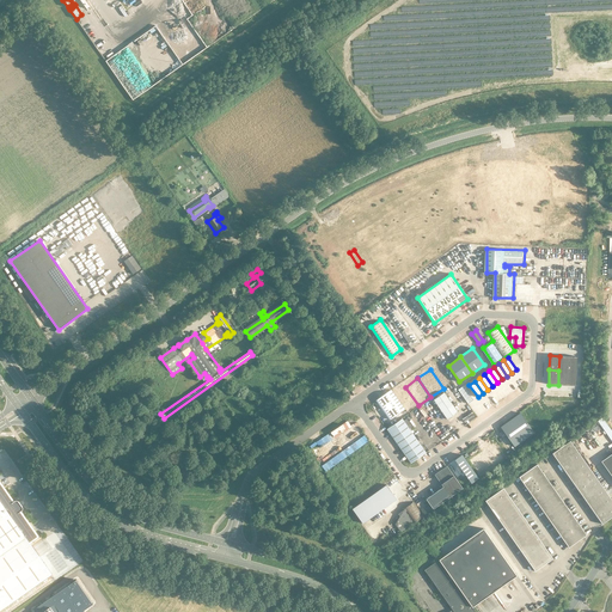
[(387,392),(375,401),(390,420),(402,411),(387,392)]
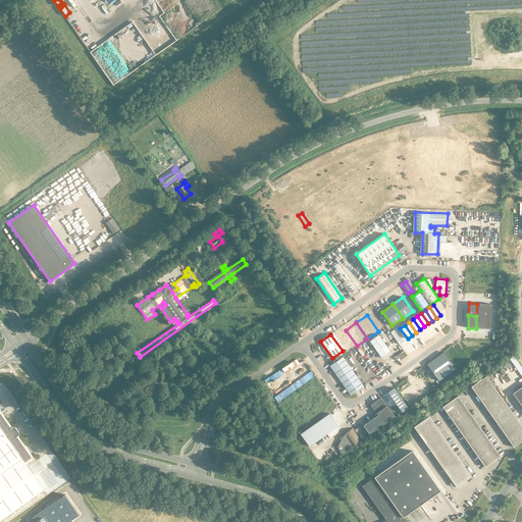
[(380,334),(371,341),(382,358),(392,352),(380,334)]
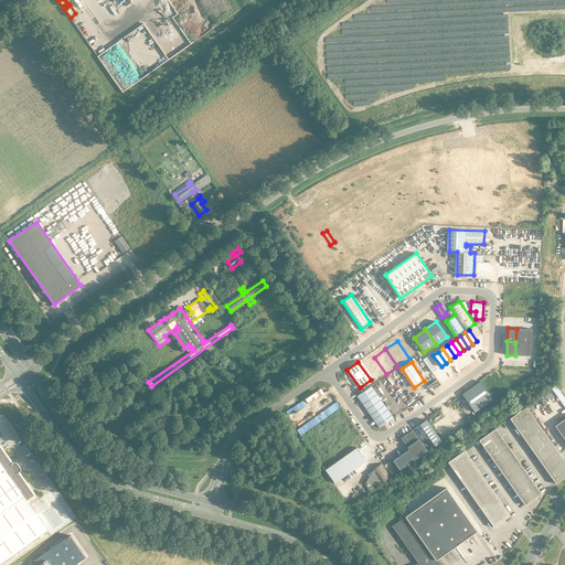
[(493,377),(483,383),(497,402),(505,395),(493,377)]
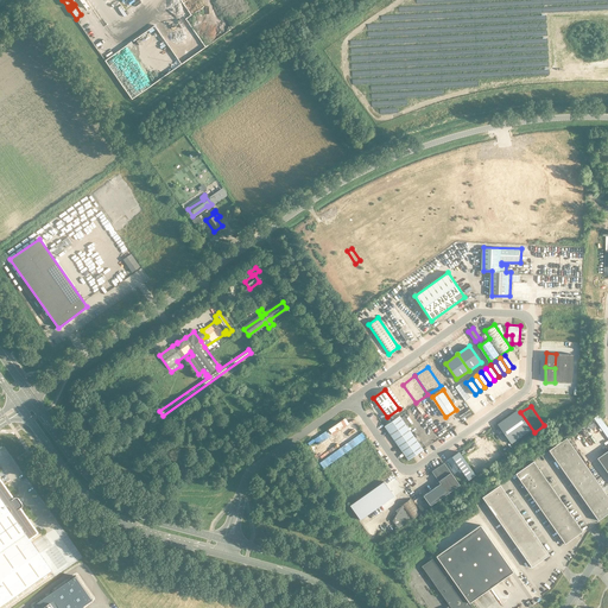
[(469,410),(460,416),(462,419),(466,417),(467,418),(472,415),(470,413),(472,412),(469,410)]
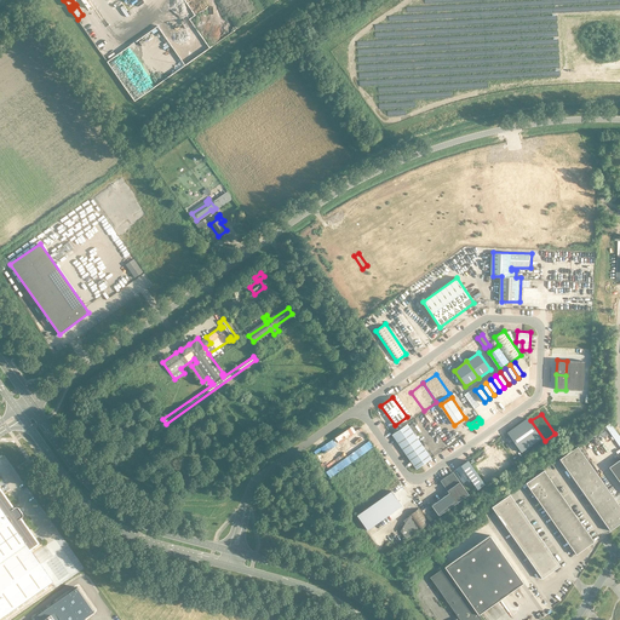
[(526,419),(505,434),(520,453),(540,440),(526,419)]
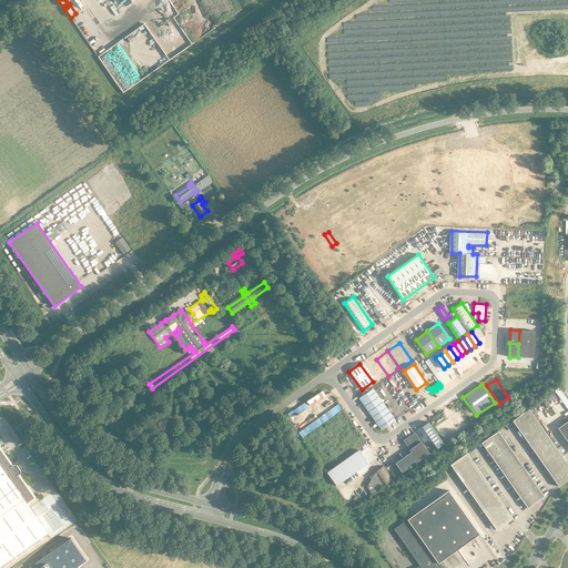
[(567,399),(559,387),(555,391),(567,409),(567,421),(558,428),(567,442),(567,399)]
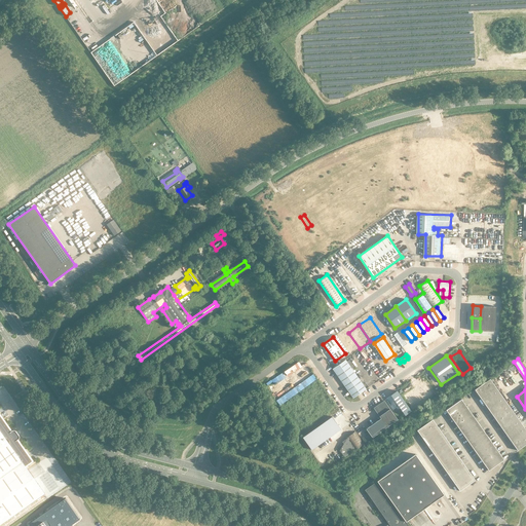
[(346,360),(334,369),(353,398),(367,388),(351,368),(347,362),(346,360)]
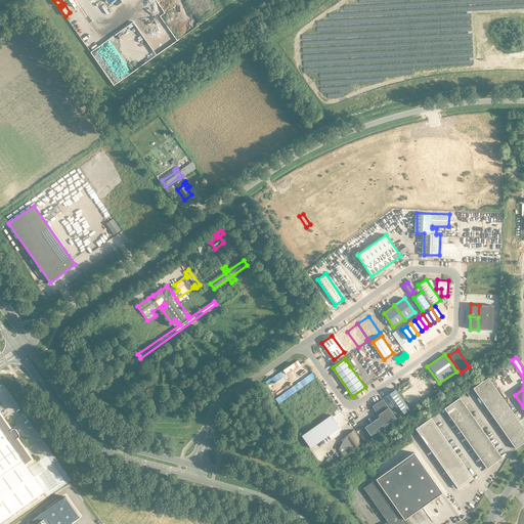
[(473,388),(478,396),(493,385),(488,377),(473,388)]
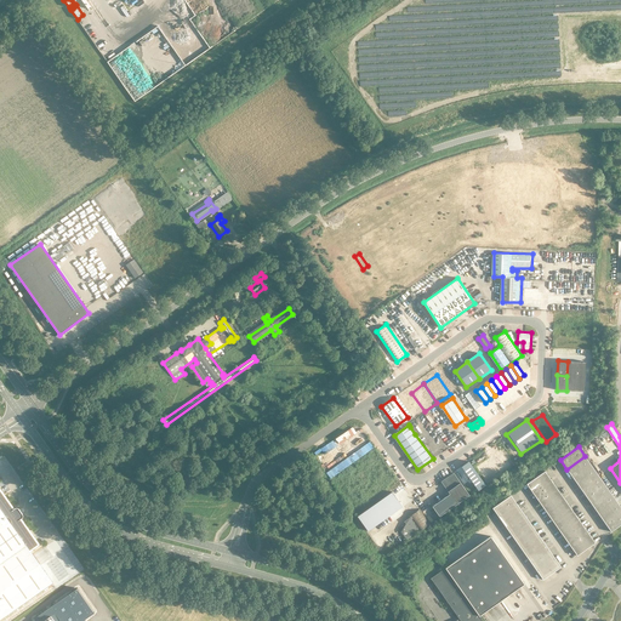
[(500,450),(476,467),(488,484),(512,466),(500,450)]
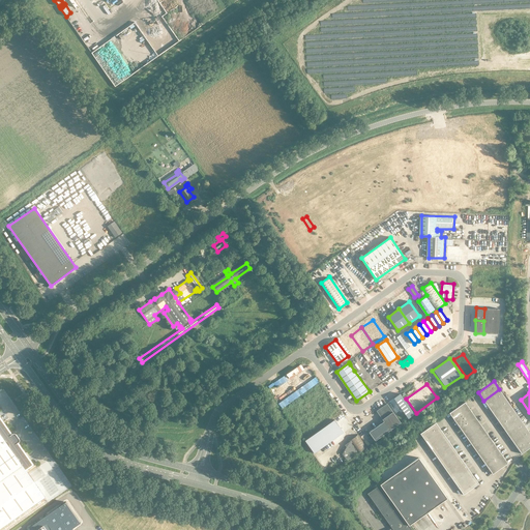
[(505,396),(499,389),(483,401),(490,408),(505,396)]
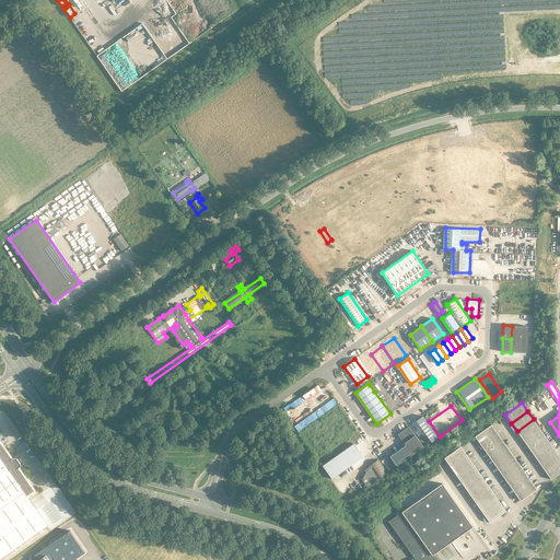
[(422,416),(417,421),(431,442),(438,438),(422,416)]
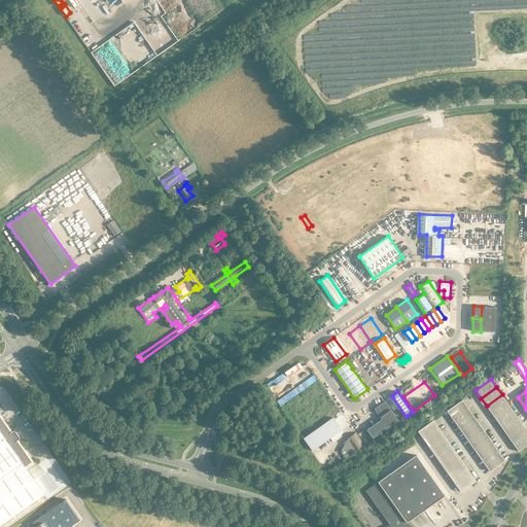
[(507,402),(502,394),(487,406),(492,413),(507,402)]
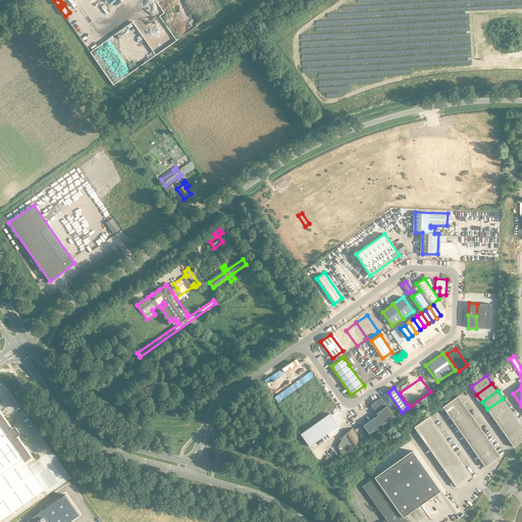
[(458,396),(451,402),(456,409),(463,404),(458,396)]
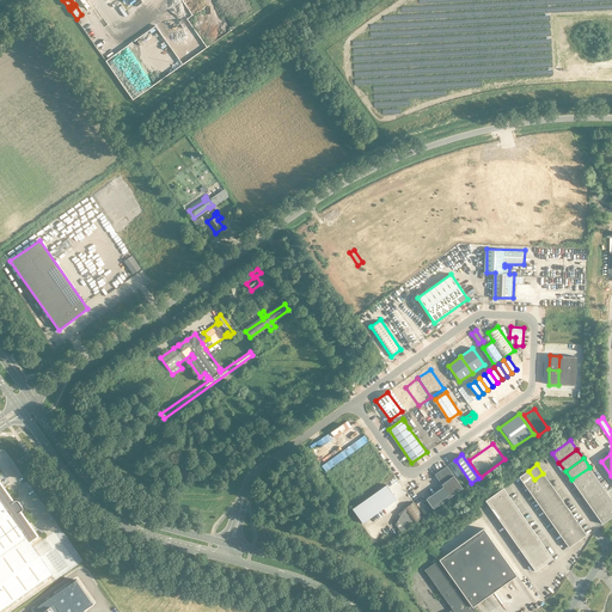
[(463,488),(447,465),(434,475),(442,487),(426,499),(433,509),(463,488)]
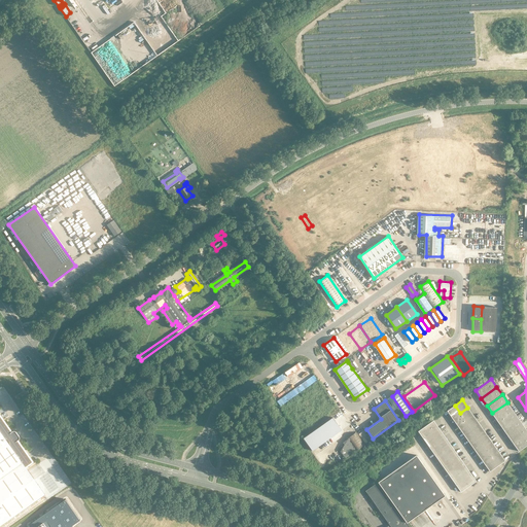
[(513,410),(507,402),(492,413),(497,421),(513,410)]
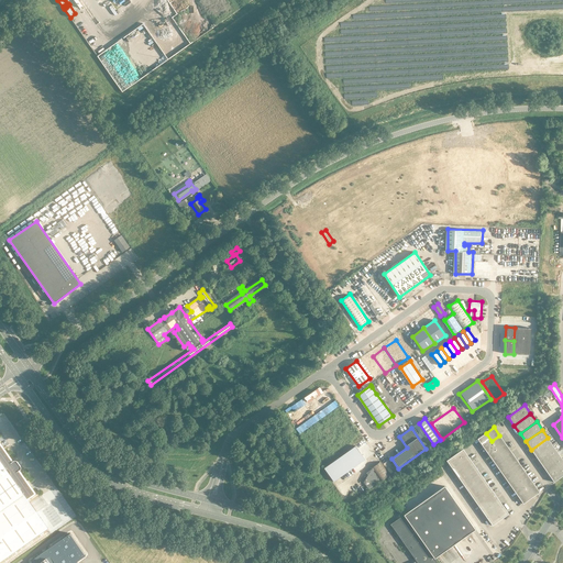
[(492,441),(486,433),(477,439),(483,446),(492,441)]
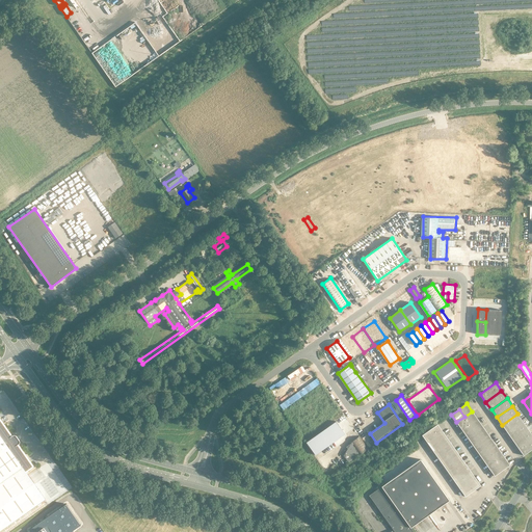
[(478,419),(472,411),(464,417),(470,424),(478,419)]
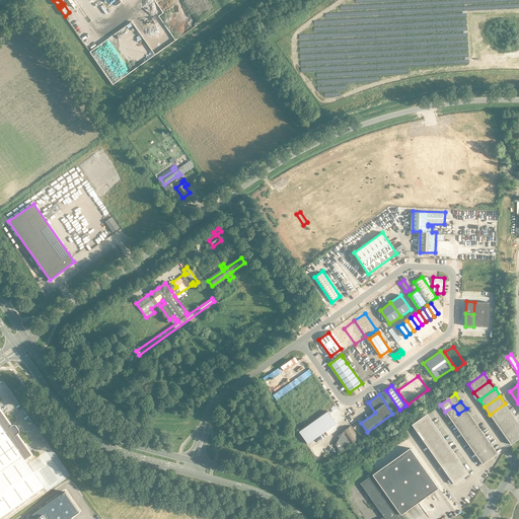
[(510,411),(505,403),(490,415),(495,422),(510,411)]
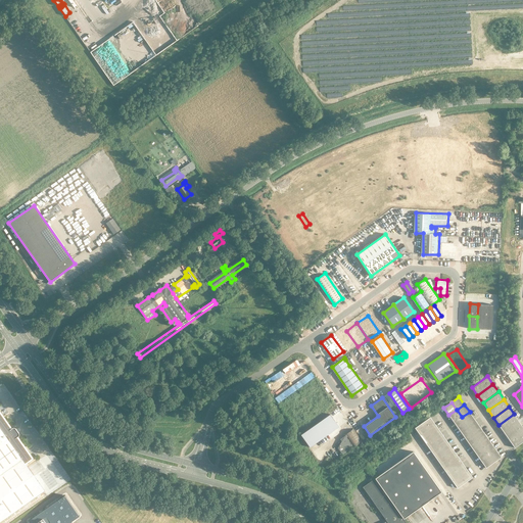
[(462,417),(457,410),(448,415),(455,423),(462,417)]
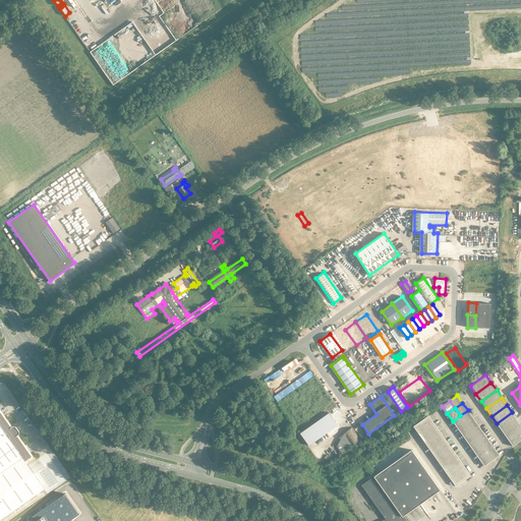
[(0,519),(44,488),(24,462),(33,457),(17,436),(19,433),(19,432),(15,426),(13,425),(11,427),(0,410),(0,519)]
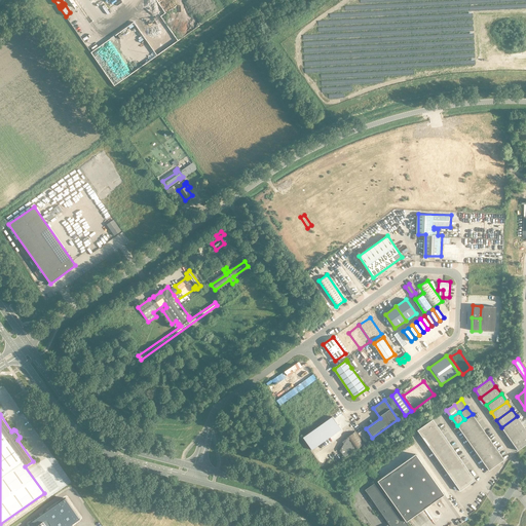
[(478,421),(473,414),(464,419),(470,427),(478,421)]
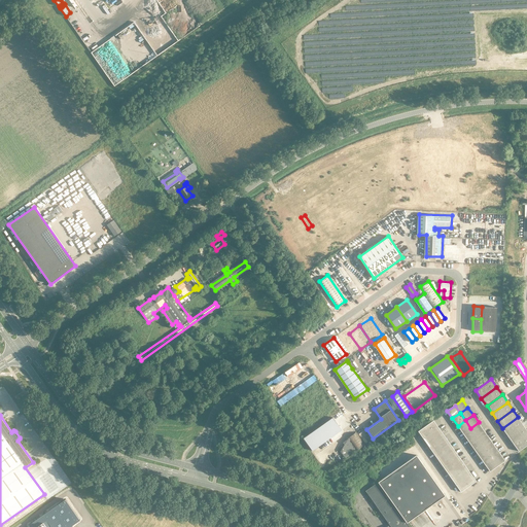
[(332,417),(304,437),(312,451),(342,430),(332,417)]
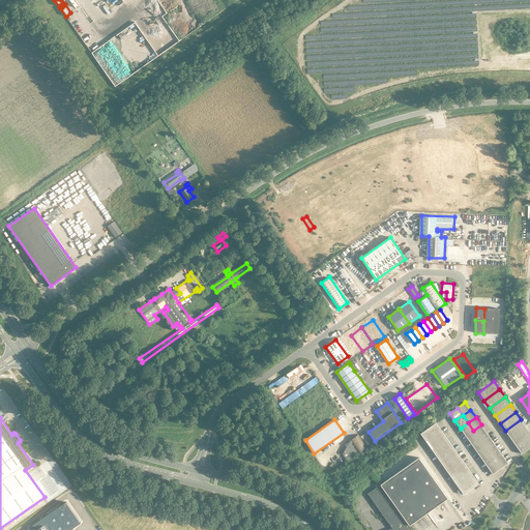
[(526,428),(521,419),(505,431),(510,438),(526,428)]
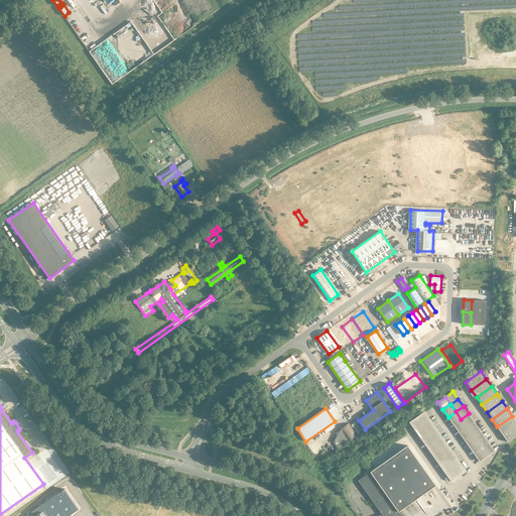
[(424,411),(416,416),(422,424),(429,419),(424,411)]
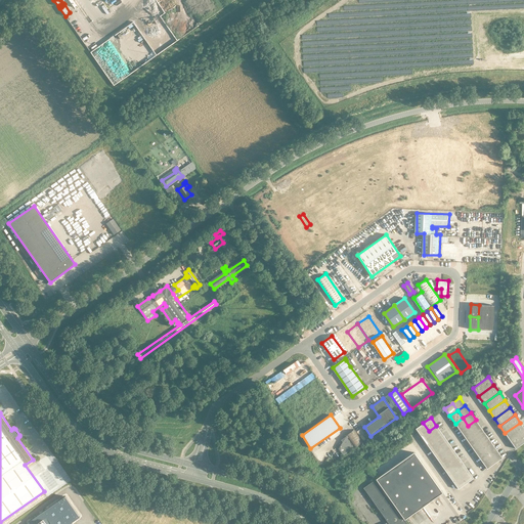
[(468,426),(463,418),(455,424),(461,431),(468,426)]
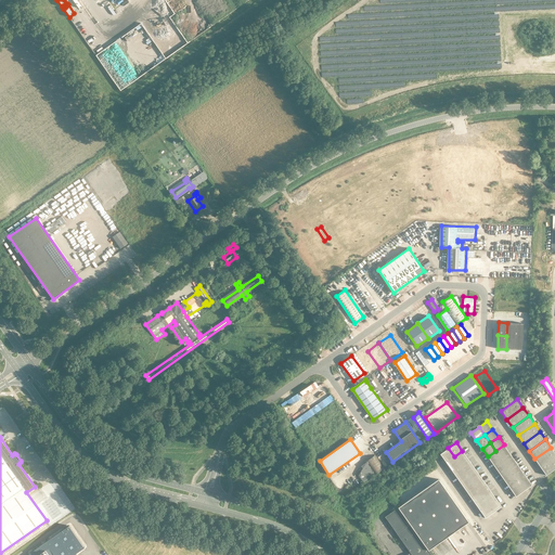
[(510,453),(504,444),(495,451),(501,459),(510,453)]
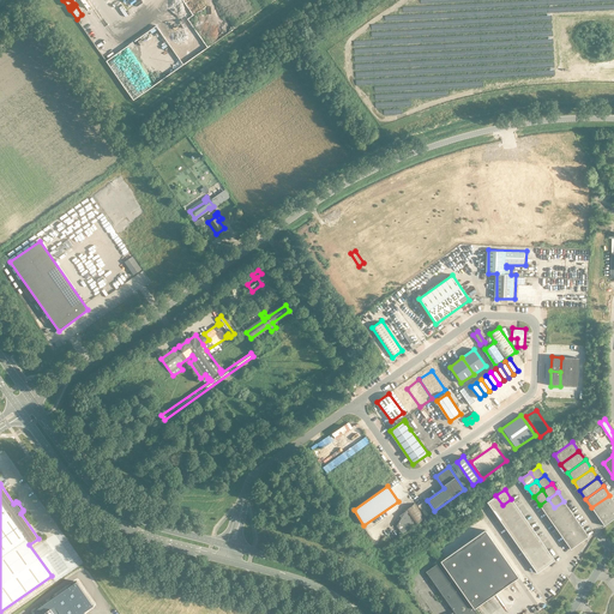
[(503,505),(495,495),(487,503),(493,511),(503,505)]
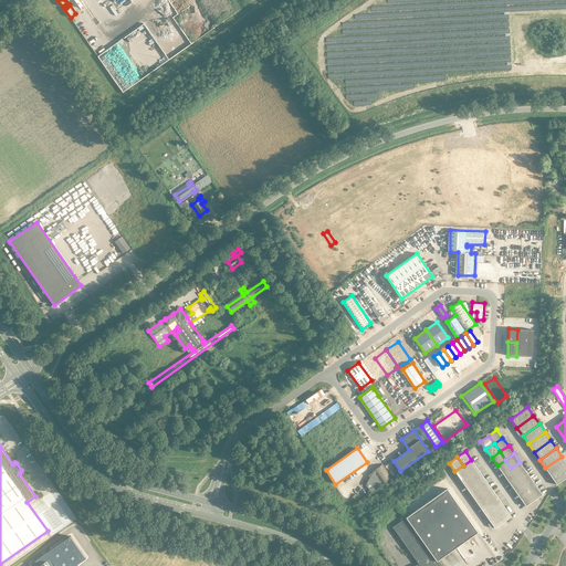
[(565,465),(565,461),(562,457),(545,468),(552,477),(565,465)]
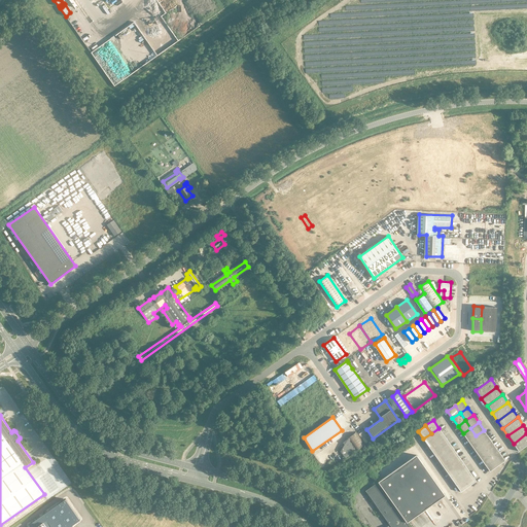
[(444,435),(438,428),(431,433),(436,441),(444,435)]
